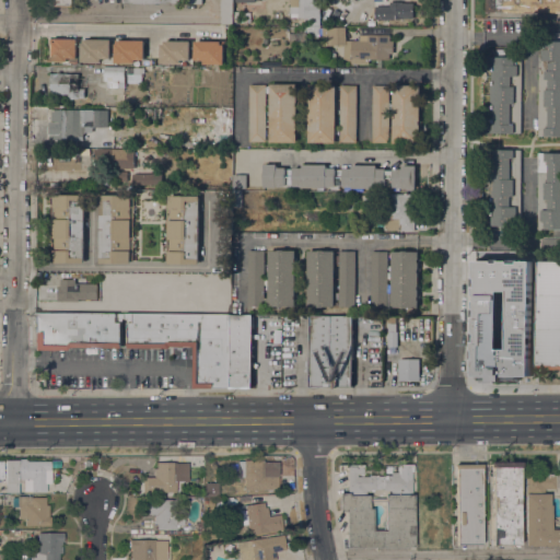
[(220,0),(233,0),(233,24),(220,24),(220,0)]
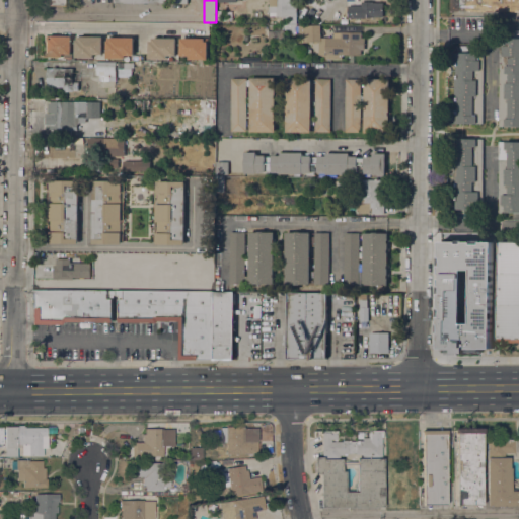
[(297,0),(297,16),(276,17),(276,6),(269,6),(269,0),(277,0),(277,4),(282,4),(282,0),(297,0)]
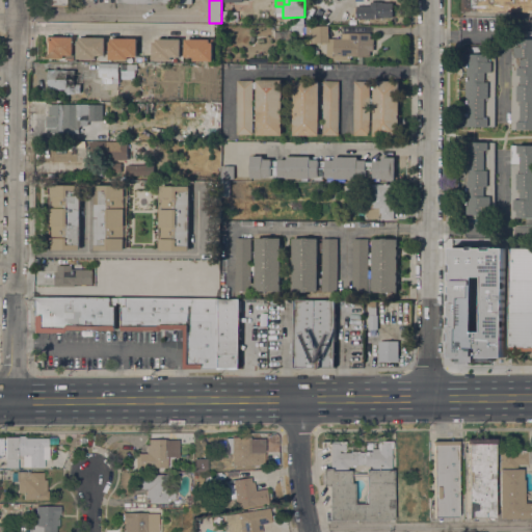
[(531,11),(461,11),(461,0),(531,0),(531,11)]
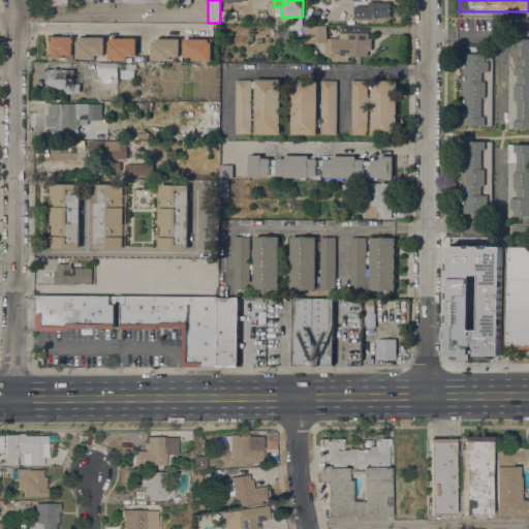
[(358,5),(367,5),(367,1),(380,1),(380,2),(390,2),(390,8),(391,8),(391,18),(380,17),(380,18),(367,18),(367,19),(356,18),(358,5)]
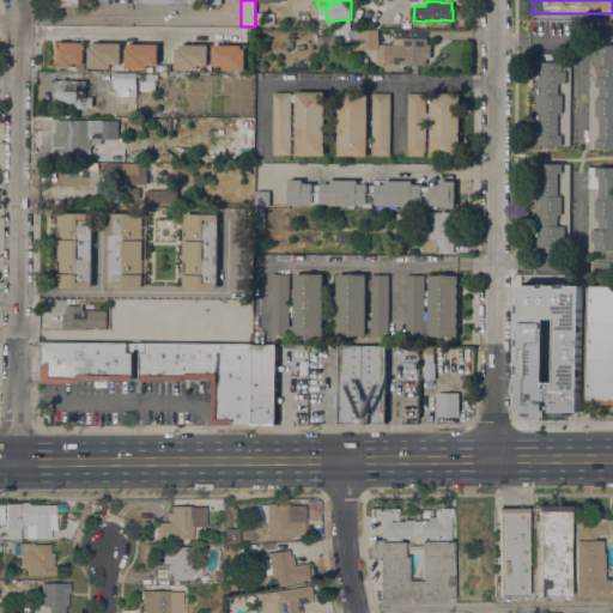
[(384,44),(401,44),(402,38),(426,38),(426,44),(431,44),(430,59),(426,59),(426,65),(404,65),(404,71),(384,71),(384,67),(380,67),(380,65),(376,65),(377,49),(362,49),(362,50),(358,50),(358,44),(357,44),(357,41),(351,41),(352,40),(349,40),(349,29),(378,30),(378,46),(384,46),(384,44)]
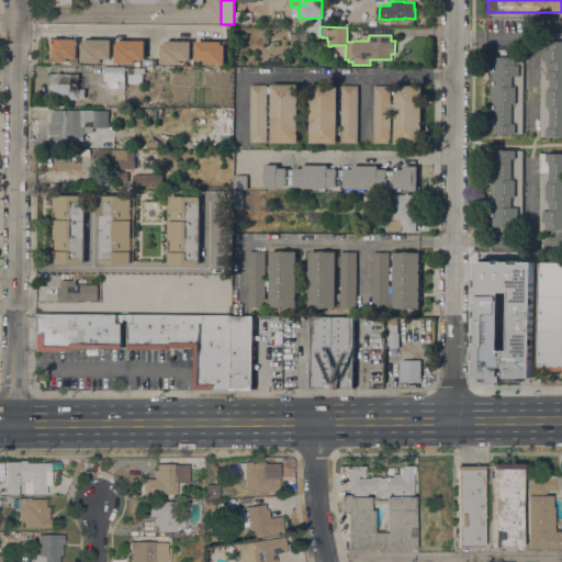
[(78,40),(78,58),(68,58),(68,64),(46,64),(46,42),(51,42),(51,40),(78,40)]
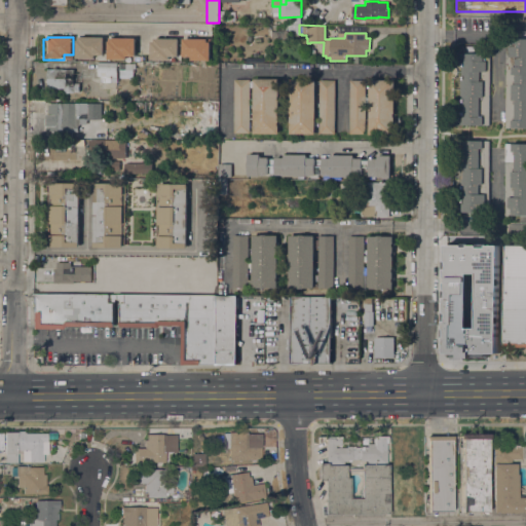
[(104,37),(104,55),(96,54),(95,60),(75,59),(76,38),(80,38),(80,37),(104,37)]
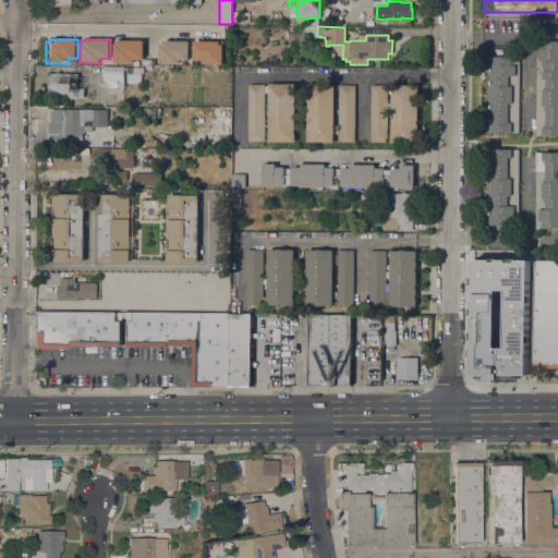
[(144,40),(144,59),(134,59),(134,64),(113,63),(113,40),(118,40),(144,40)]
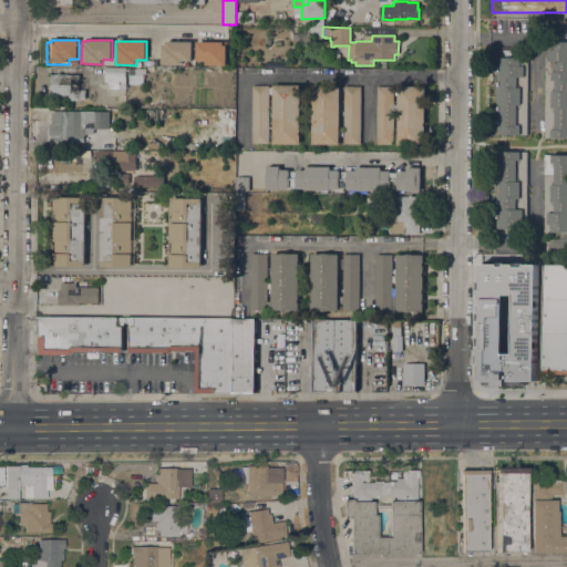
[(193,41),(193,62),(185,62),(185,61),(183,61),(183,65),(162,65),(163,44),(166,44),(166,41),(193,41)]
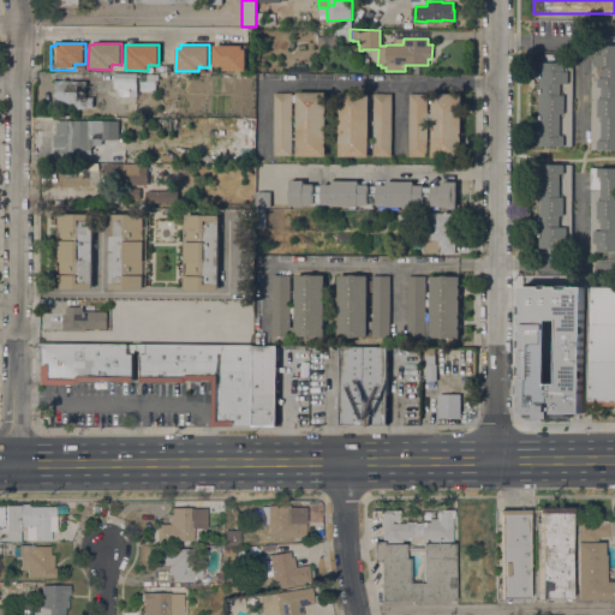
[(243,46),(243,49),(246,49),(246,70),(224,70),(224,66),(214,66),(214,45),(243,46)]
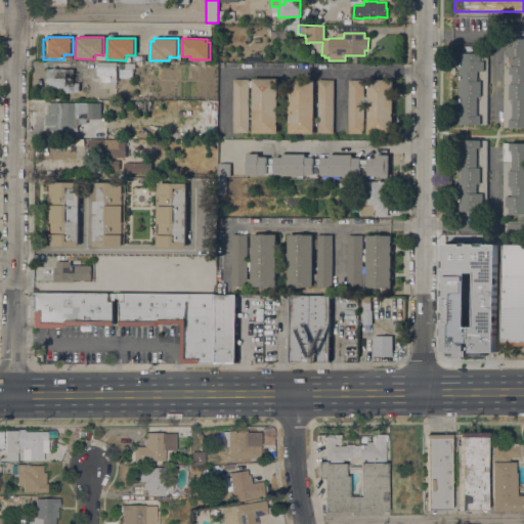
[(523,126),(503,126),(505,38),(523,38),(523,126)]
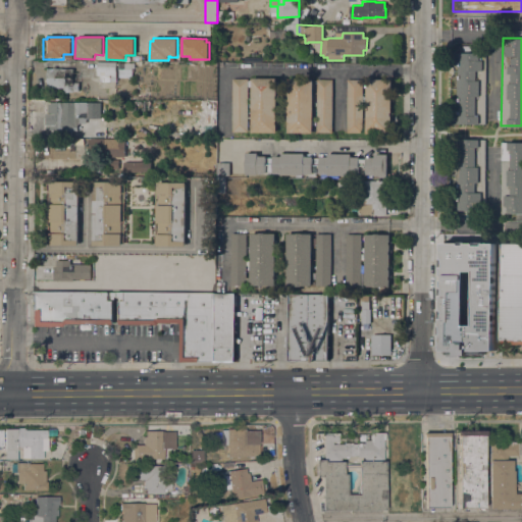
[(485,52),(485,124),(459,124),(459,94),(455,94),(455,80),(460,80),(460,52),(485,52)]
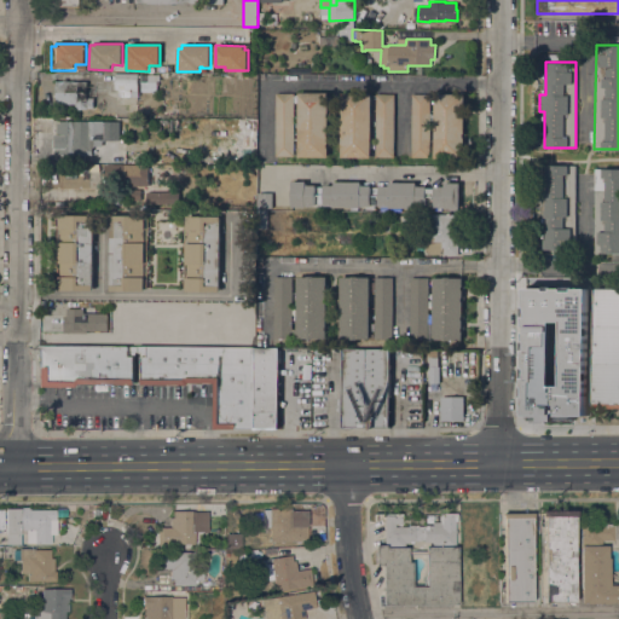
[(115,74),(138,74),(138,96),(119,96),(119,90),(115,90),(115,74)]
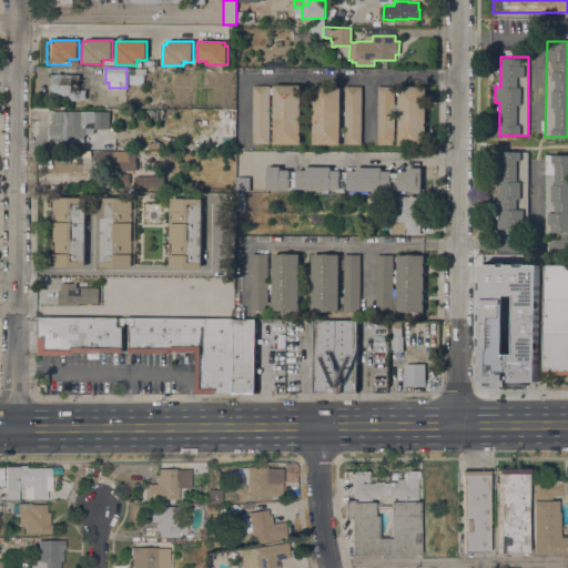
[(129,80),(130,75),(129,75),(129,68),(146,68),(146,73),(144,73),(144,80),(129,80)]
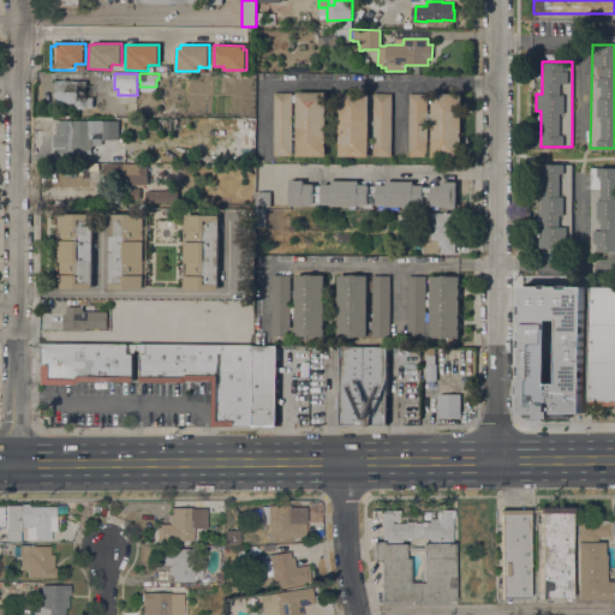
[(87,81),(87,83),(94,83),(94,96),(87,96),(87,103),(57,102),(57,94),(55,94),(55,81),(87,81)]
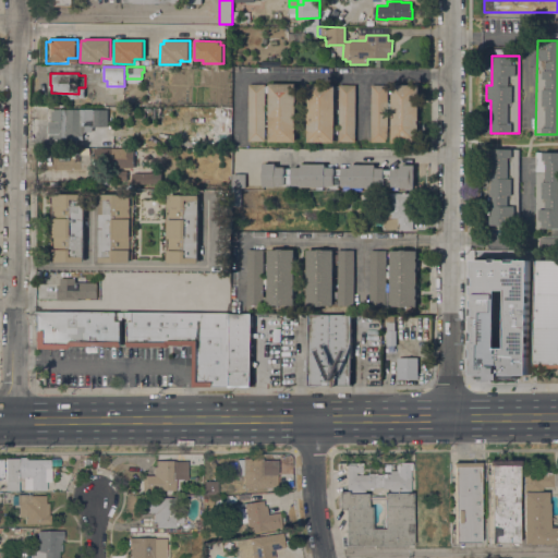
[(265,141),(249,141),(249,84),(265,84),(265,141)]
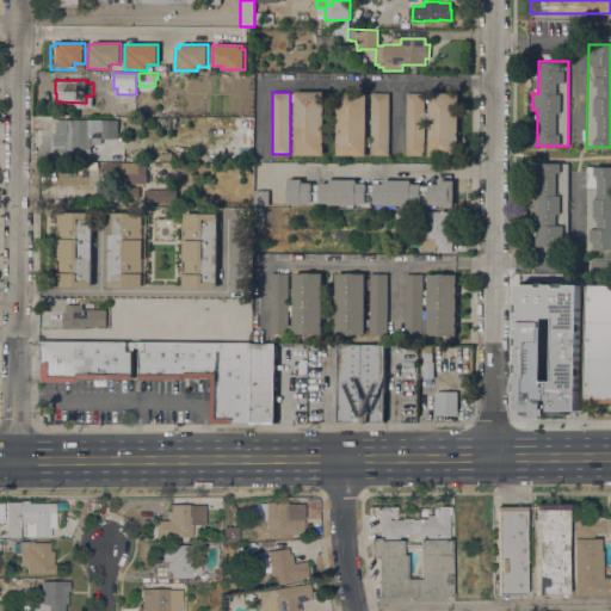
[(325,92),(325,110),(326,110),(326,146),(323,146),(323,155),(295,155),(295,92),(325,92)]
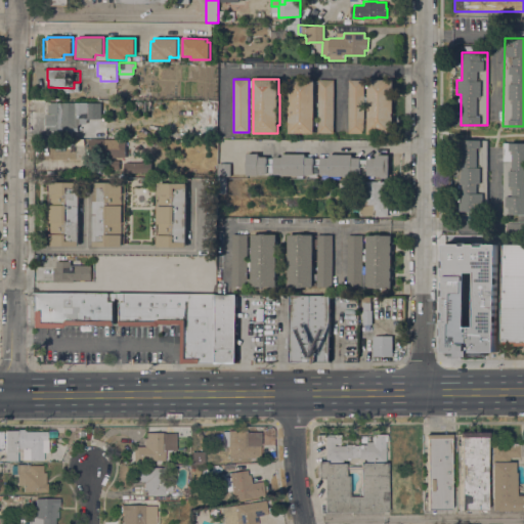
[(314,79),(314,133),(289,133),(289,126),(288,126),(288,111),(289,111),(290,79),(314,79)]
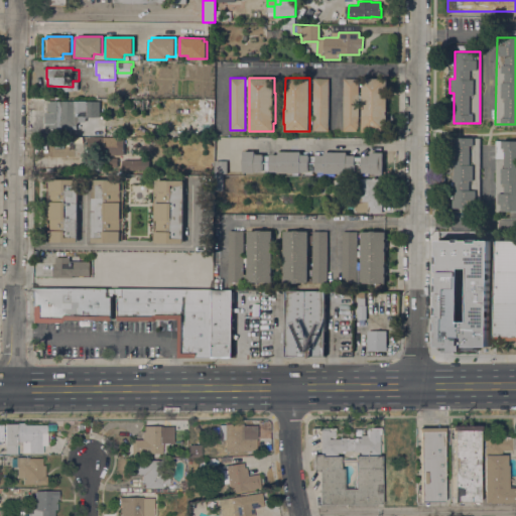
[(329,131),(313,131),(313,79),(329,79),(329,131)]
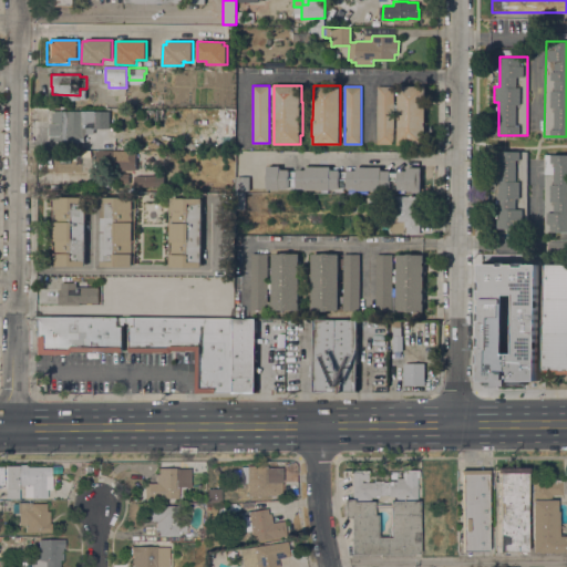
[(377,86),(394,86),(393,144),(377,144),(377,86)]
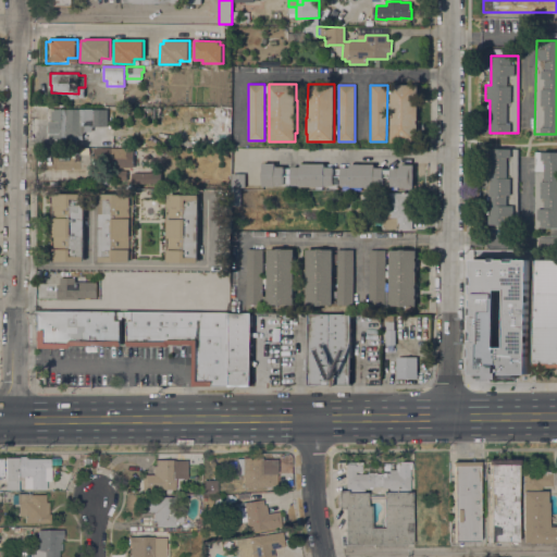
[(391,85),(418,85),(418,103),(417,103),(417,107),(418,107),(418,143),(391,143),(391,85)]
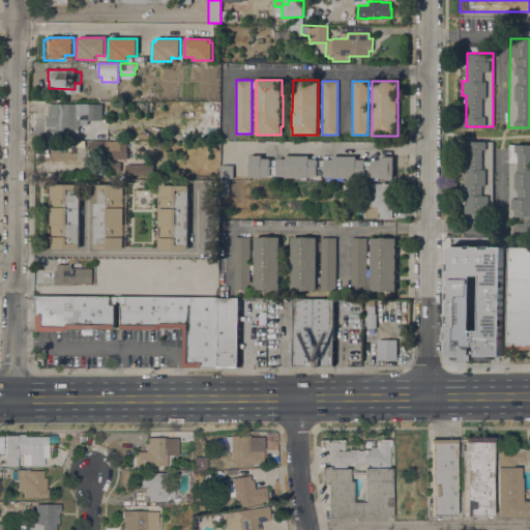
[(102,104),(101,120),(88,120),(87,125),(81,125),(80,125),(80,126),(79,127),(79,133),(48,133),(48,127),(47,127),(47,115),(48,115),(48,104),(102,104)]
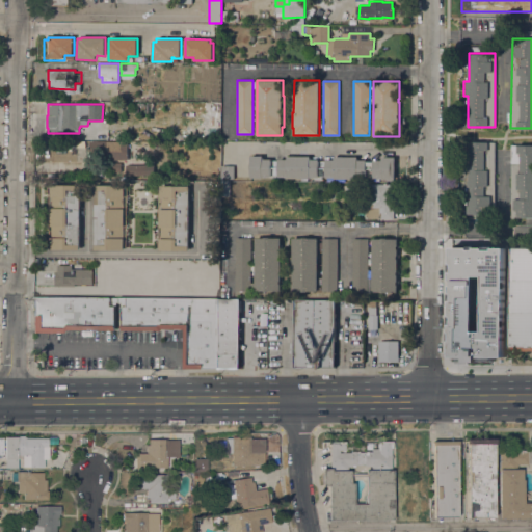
[(120,141),(120,143),(128,143),(128,160),(104,160),(104,155),(90,154),(90,141),(120,141)]
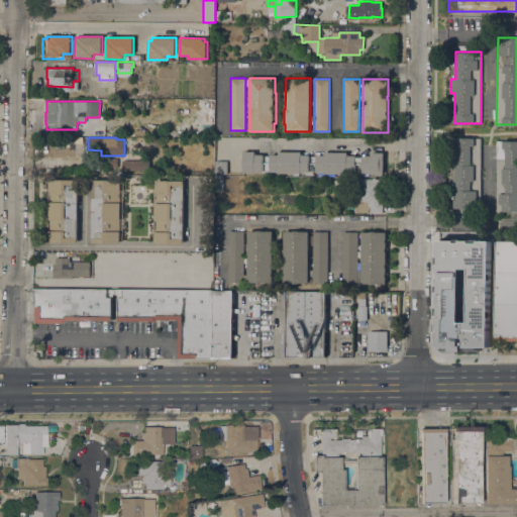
[(480,208),(450,208),(451,197),(455,197),(455,192),(453,192),(453,183),(451,183),(451,165),(454,165),(454,147),(451,147),(451,138),(481,138),(480,208)]
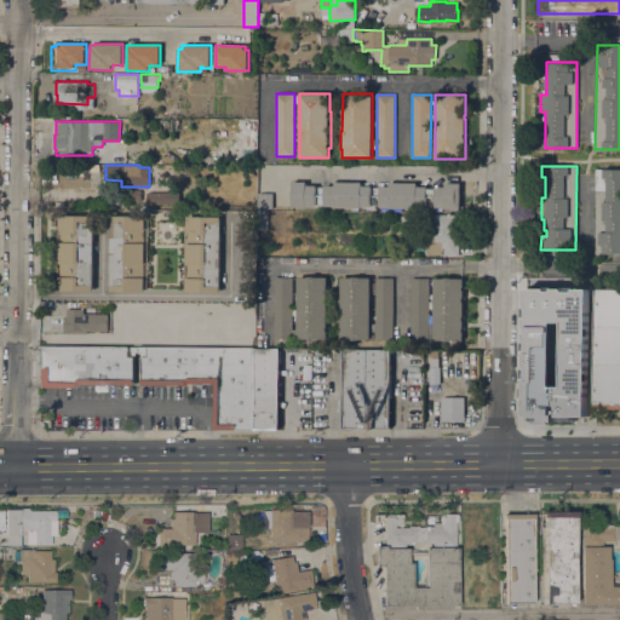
[(602,253),(602,254),(596,254),(596,253),(595,253),(596,168),(619,168),(619,253),(613,253),(602,253)]
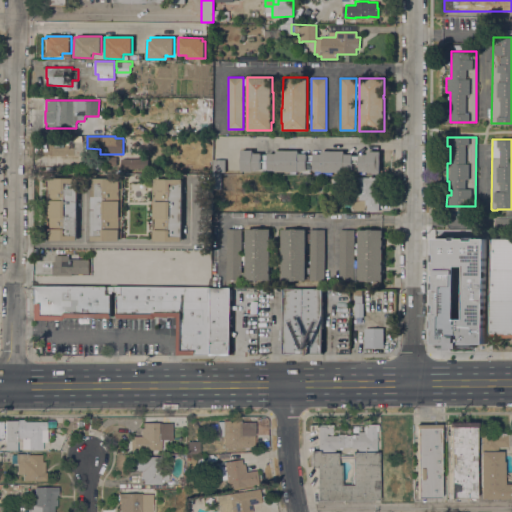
[(241,150),(252,150),(252,153),(261,153),(261,155),(267,155),(267,153),(276,153),(276,150),(298,150),(298,153),(306,154),(306,155),(313,155),(313,154),(322,154),(322,150),(344,151),(344,154),(352,154),(352,156),(359,156),(359,154),(367,154),(367,151),(380,151),(380,172),(378,172),(378,173),(371,173),(371,172),(364,172),(364,171),(359,171),(359,170),(352,170),(352,171),(344,171),(344,172),(322,172),(322,171),(313,170),(313,169),(306,169),(306,170),(298,170),(298,172),(276,172),(276,170),(268,170),(268,169),(261,169),(261,170),(256,170),(256,171),(252,171),(241,171),(241,150)]
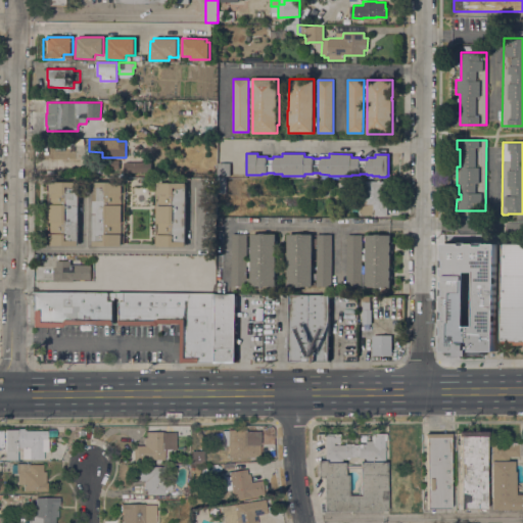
[(107,169),(108,159),(120,160),(120,169),(107,169)]
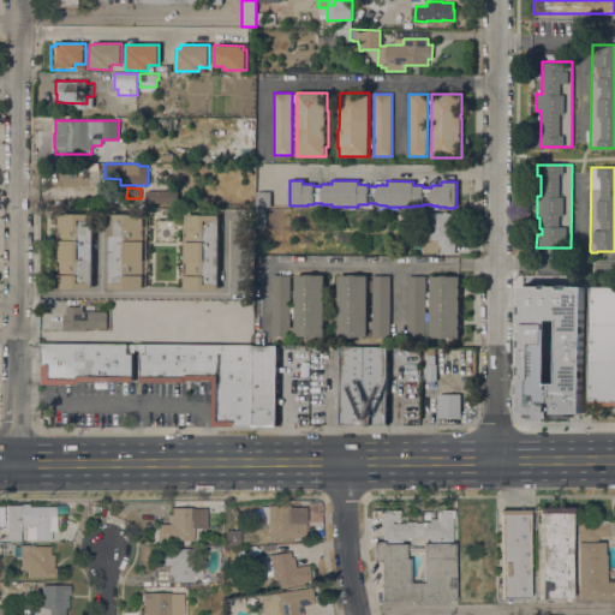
[(172,202),(145,203),(145,191),(172,190),(172,202)]
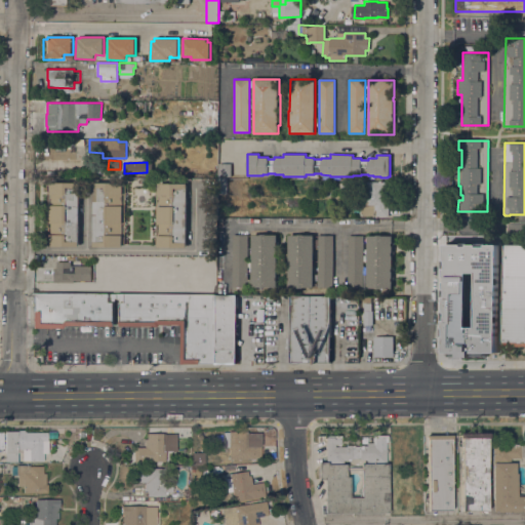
[(227,194),(221,194),(221,176),(218,176),(218,163),(231,163),(231,176),(227,176),(227,194)]
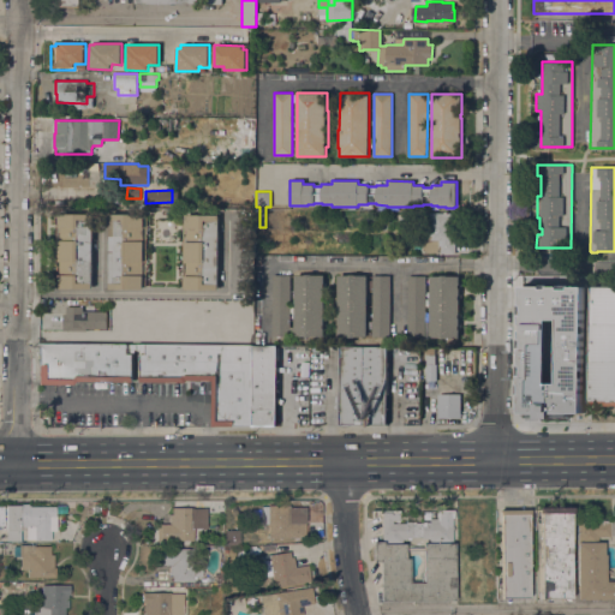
[(422,213),(453,213),(453,227),(454,227),(454,239),(455,239),(455,254),(440,254),(440,252),(422,252),(422,213)]
